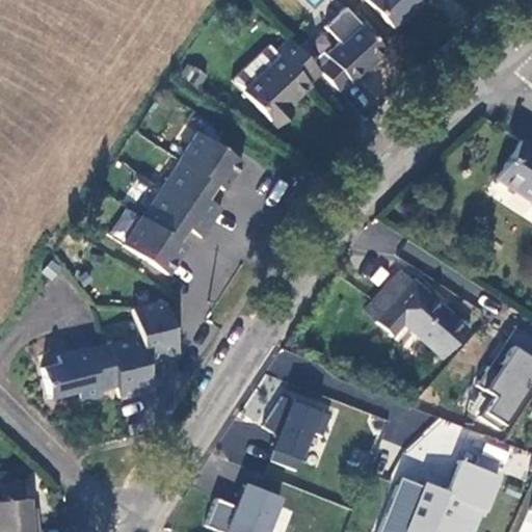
[(368,0),(396,29),(425,0),(368,0)]
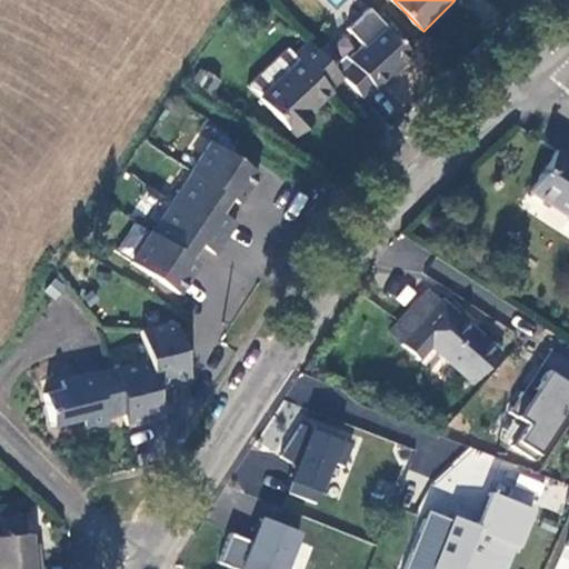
[(355,63),(345,75),(351,83),(365,98),(377,87),(381,91),(415,57),(387,26),(351,58),(355,63)]
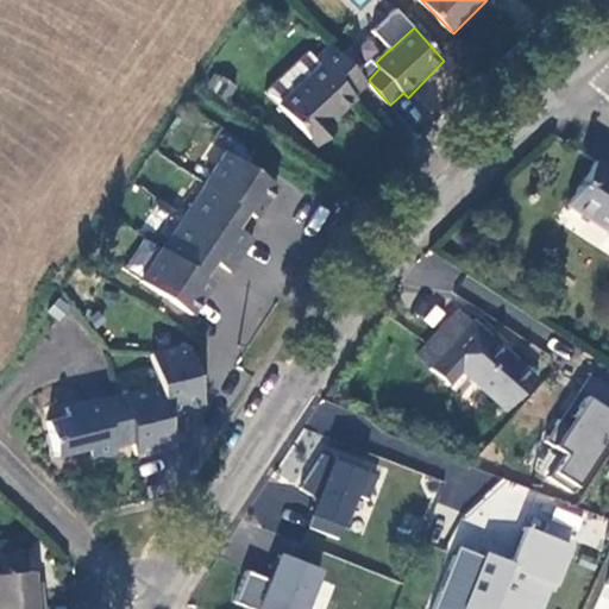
[(369,80),(341,52),(326,67),(333,74),(292,117),(326,154),(343,138),(341,137),(338,132),(345,125),(363,108),(359,104),(376,89),(369,80)]
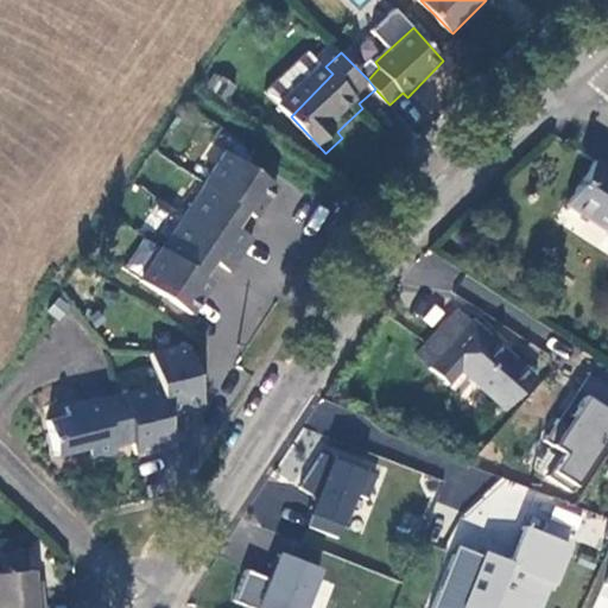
[(337,132),(341,137),(348,130),(344,125),(337,132)]
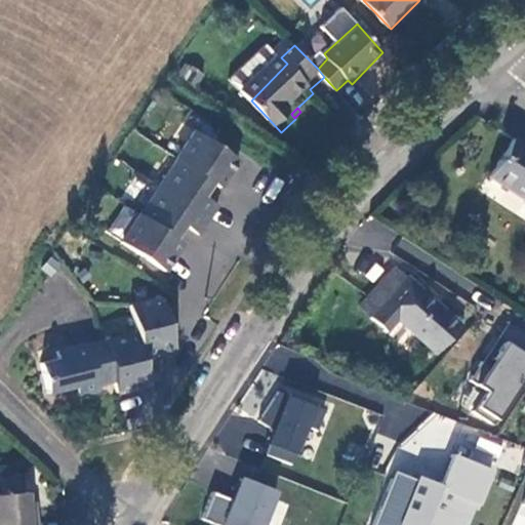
[(176,159),(159,185),(208,217),(218,202),(204,192),(198,189),(206,174),(211,178),(223,186),(239,161),(193,130),(174,158),(176,159)]
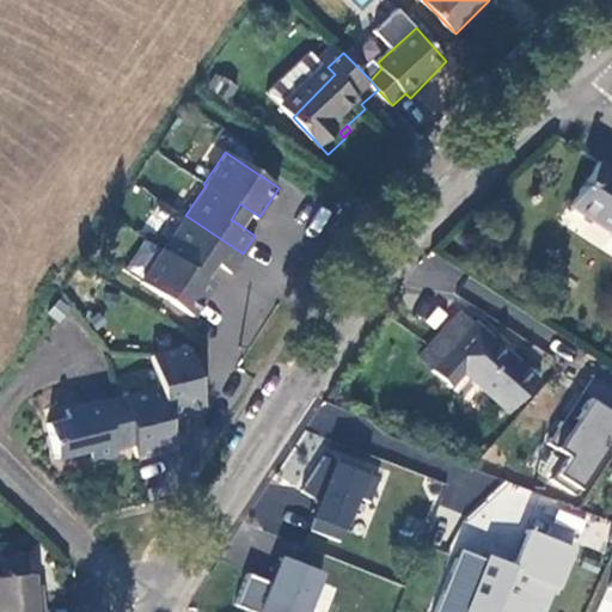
[(611,171),(599,163),(571,203),(611,228),(611,171)]
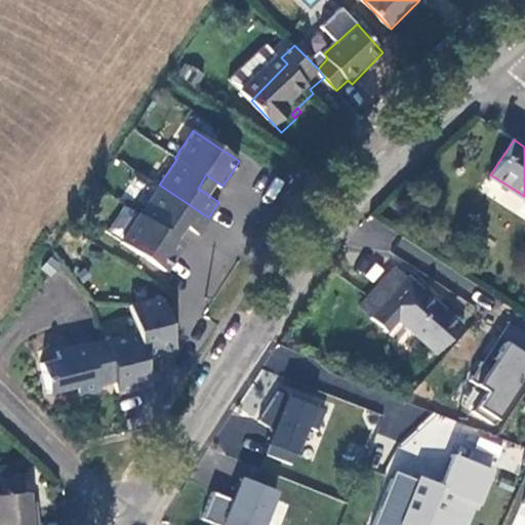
[(204,192),(211,178),(206,174),(198,189),(204,192)]
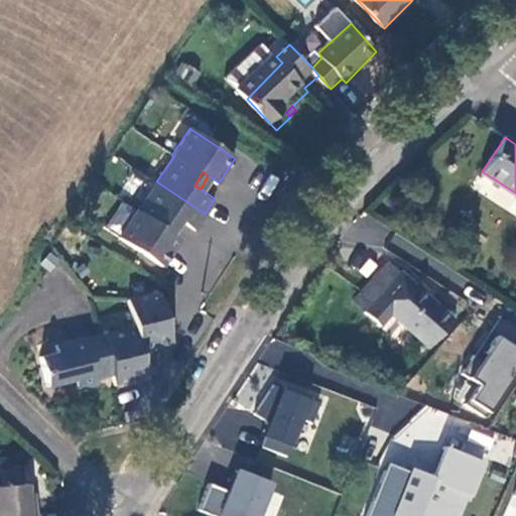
[(205,214),(156,181),(137,212),(136,211),(118,238),(161,266),(181,237),(173,230),(167,227),(174,215),(180,219),(195,228),(205,214)]
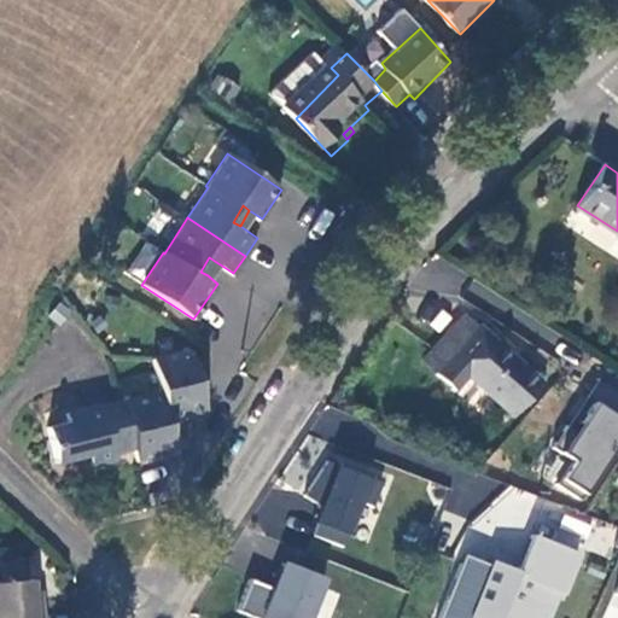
[(200,272),(208,275),(216,262),(209,257),(200,272)]
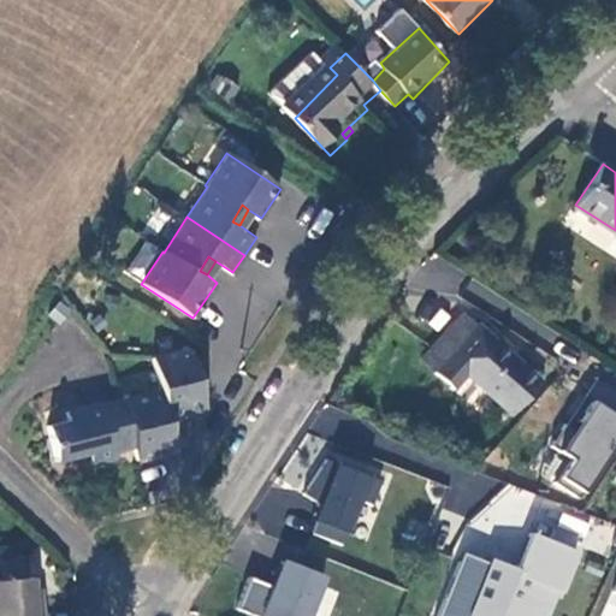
[(436,371),(478,325),(463,312),(422,359),(436,371)]
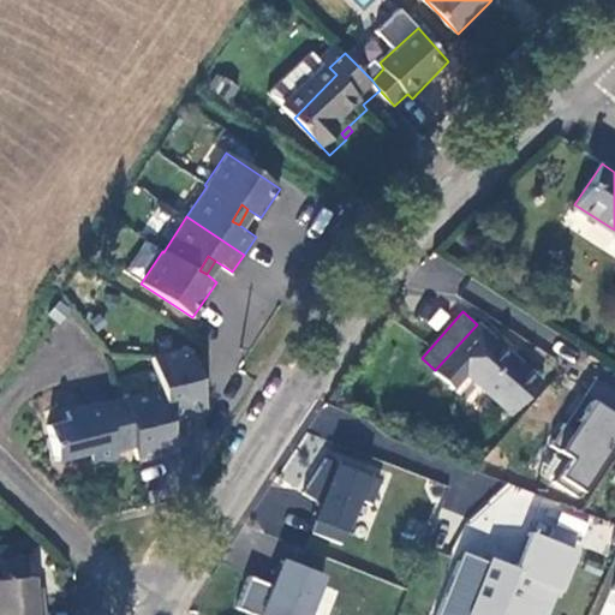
[(539,380),(477,324),(435,370),(435,371),(451,387),(465,372),(509,415),(539,380)]
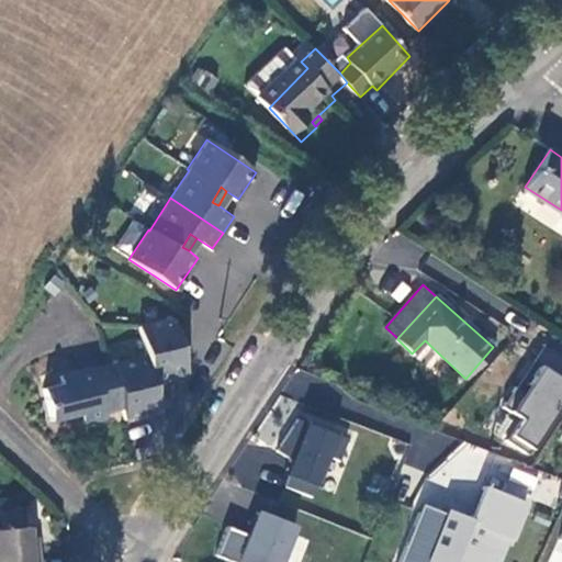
[(123,408),(125,419),(157,412),(150,380),(187,372),(175,326),(165,319),(136,326),(144,358),(112,366),(123,408)]
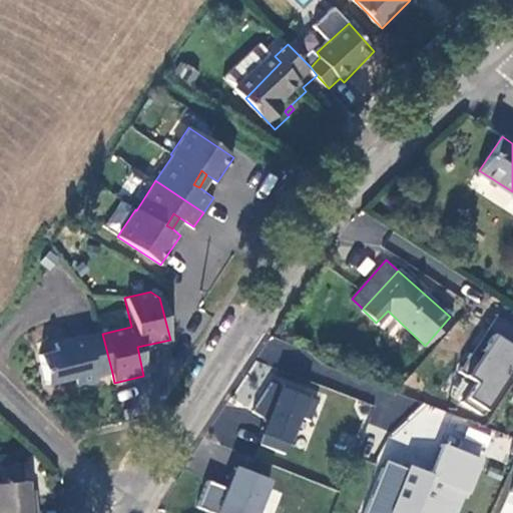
[(462,373),(476,381),(463,403),(486,417),(512,372),(512,343),(489,329),(462,373)]
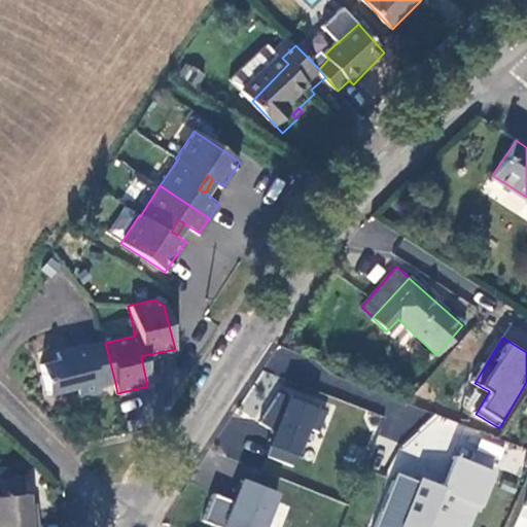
[(105,343),(105,341),(59,352),(60,360),(42,363),(49,393),(76,387),(79,397),(100,393),(99,387),(115,383),(105,343)]
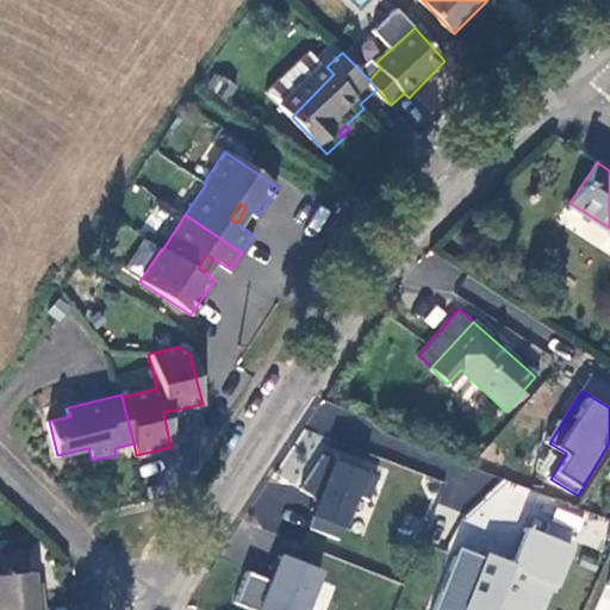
[(307,528),(348,543),(375,472),(318,450),(303,491),(319,497),(307,528)]
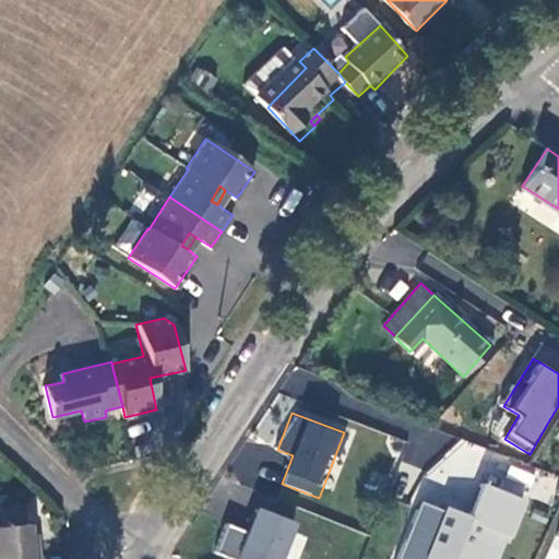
[(478,514),(484,500),(442,484),(423,537),(477,558),(498,558),(511,526),(478,514)]
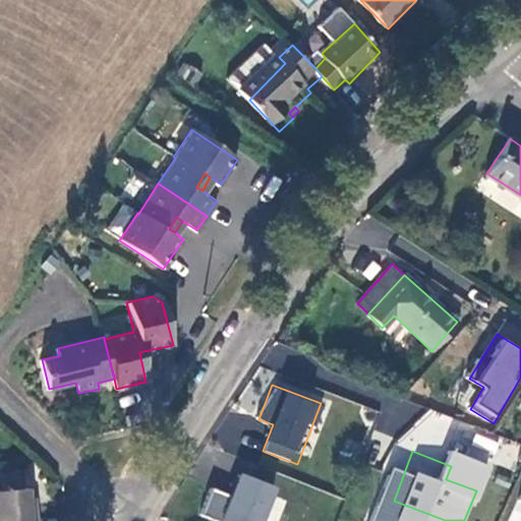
[(199,515),(215,520),(278,520),(289,493),(240,474),(232,496),(210,487),(199,515)]
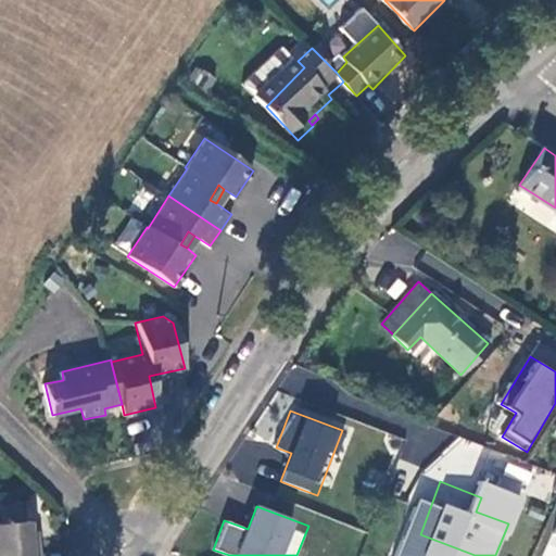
[(555,555),(555,507),(553,506),(530,555),(555,555)]
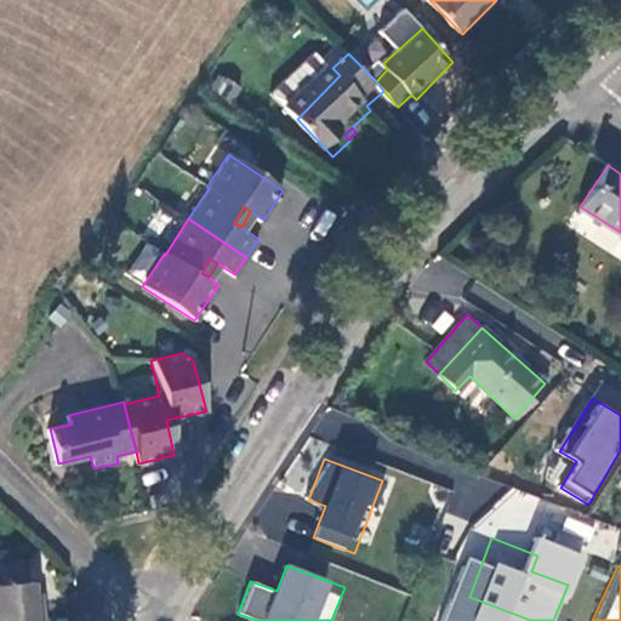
[(26,584),(23,567),(0,568),(0,617),(44,615),(44,602),(35,602),(33,582),(26,584)]
